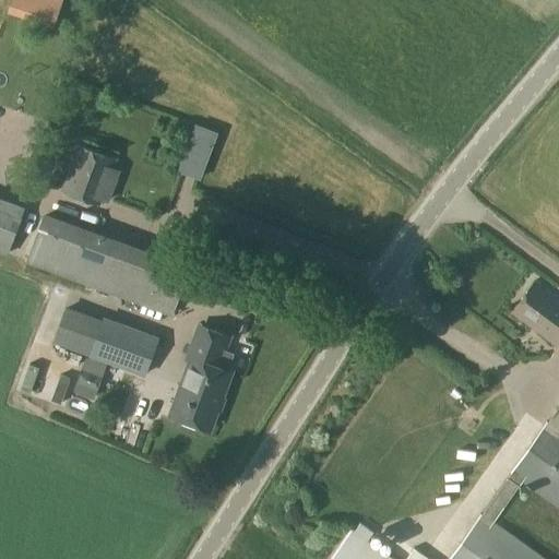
[(57,4),(45,0),(11,0),(7,13),(50,26),(57,4)]
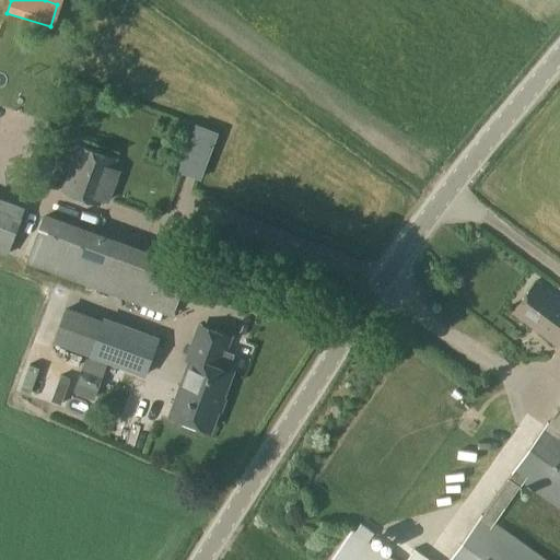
[(201,183),(212,150),(189,141),(177,175),(201,183)]
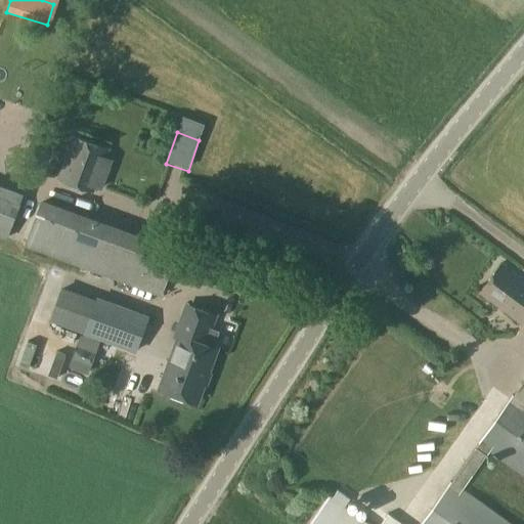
[(96,187),(102,189),(114,162),(108,160),(112,149),(77,136),(59,179),(94,192),(96,187)]
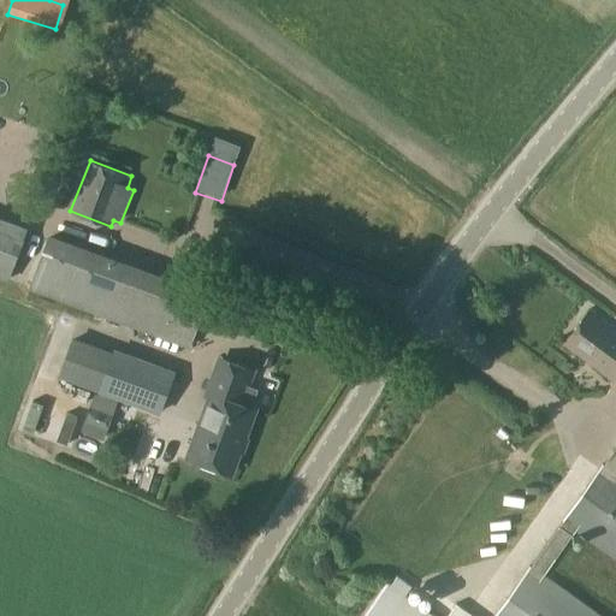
[(0,279),(10,284),(29,227),(0,215),(0,279)]
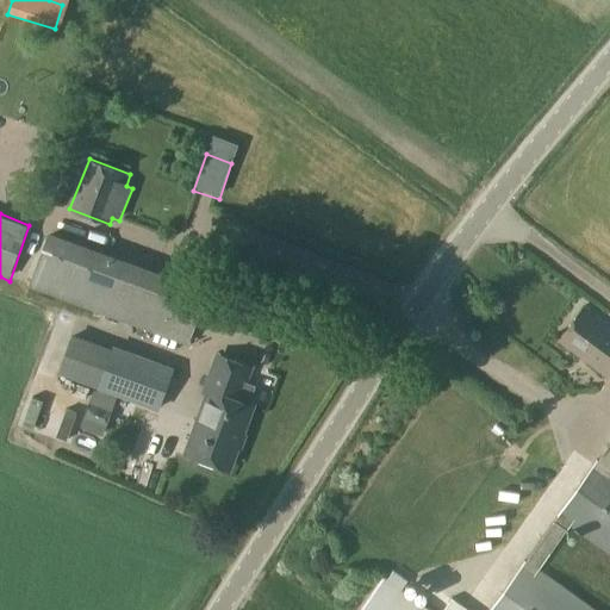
[(104,313),(124,260),(50,232),(30,286),(104,313)]
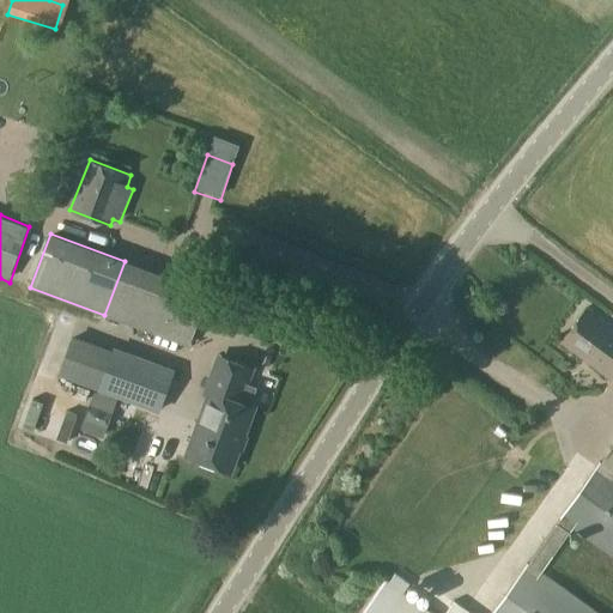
[(189,346),(207,292),(125,261),(104,315),(189,346)]
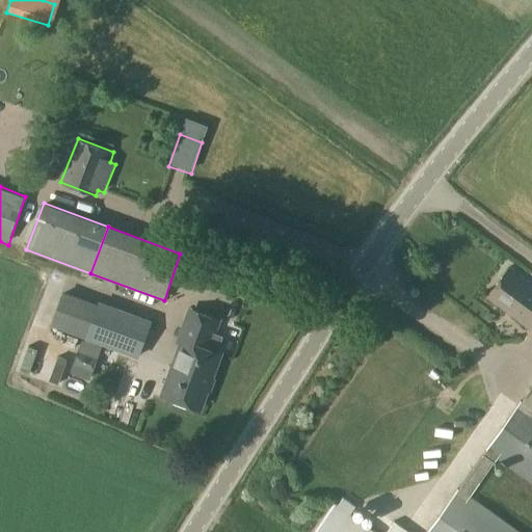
[(531,286),(508,268),(486,297),(531,330),(531,328),(531,286)]
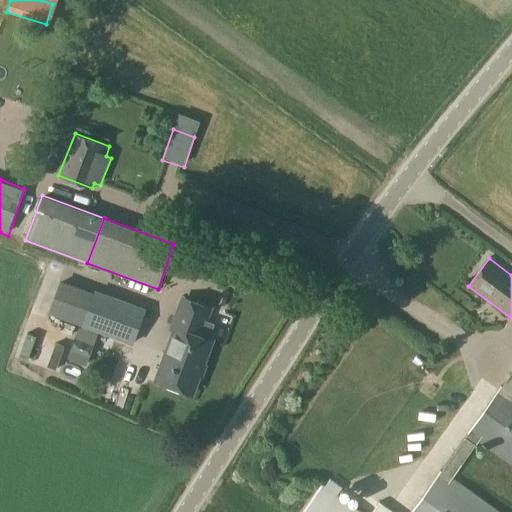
[(85,326),(134,344),(146,310),(97,292),(85,326)]
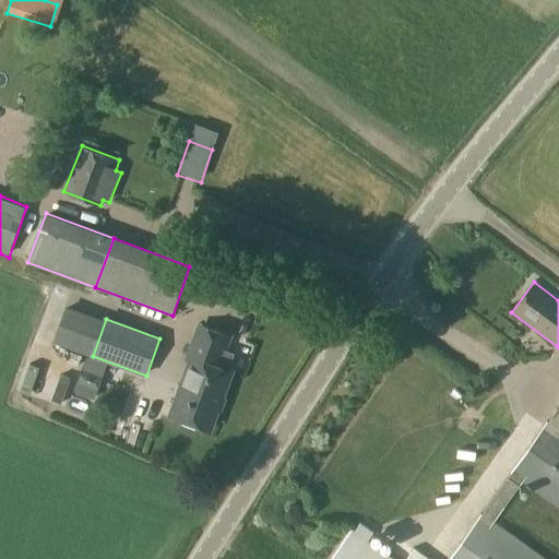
[(193,358),(171,415),(209,428),(230,370),(217,366),(228,336),(200,325),(189,357),(193,358)]
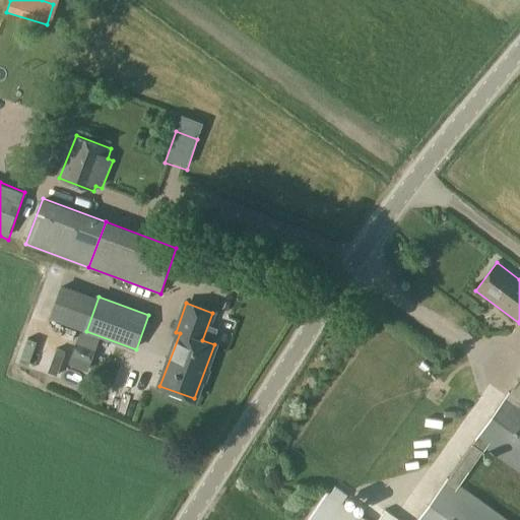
[(89,362),(93,350),(76,344),(72,355),(89,362)]
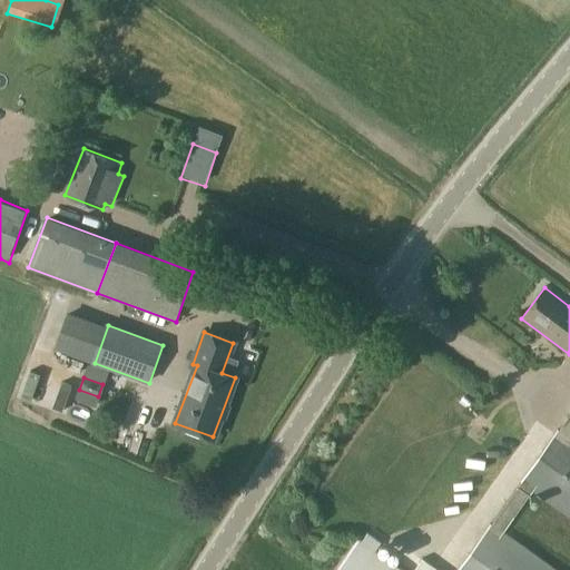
[(569,413),(559,429),(558,429),(520,482),(521,483),(491,527),(490,526),(458,569),(552,569),(498,531),(529,489),(569,518),(569,413)]
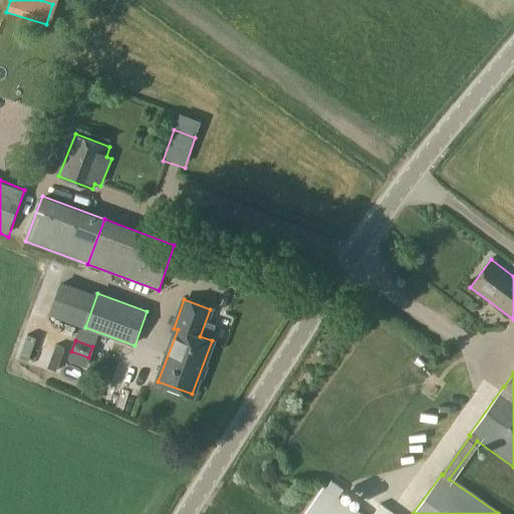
[(343,491),(332,483),(327,490),(323,487),(303,513),(393,513),(380,505),(373,513),(359,513),(338,499),(343,491)]
